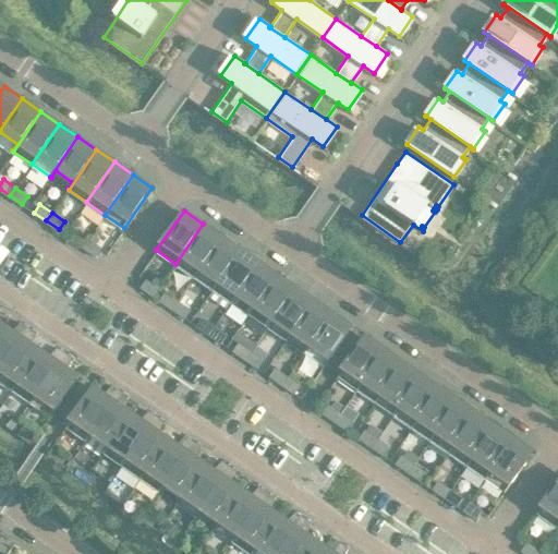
[(203,224),(176,264),(194,276),(221,236),(203,224)]
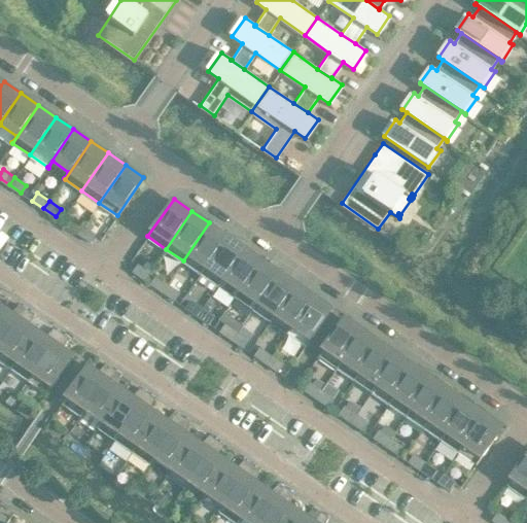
[(78,233),(83,224),(72,217),(67,224),(78,233)]
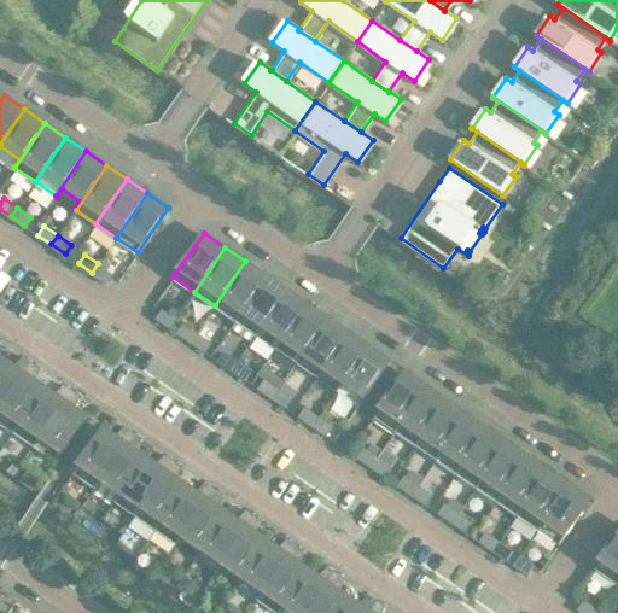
[(245,261),(215,305),(235,320),(266,275),(245,261)]
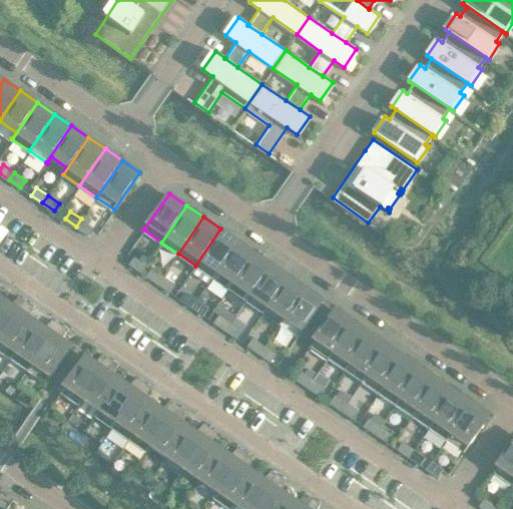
[(81,218),(76,226),(87,234),(93,226),(81,218)]
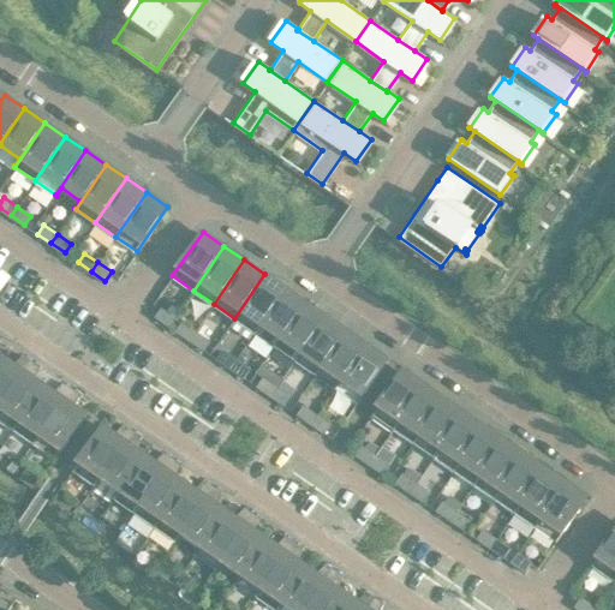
[(264,274),(234,318),(254,332),(285,288),(264,274)]
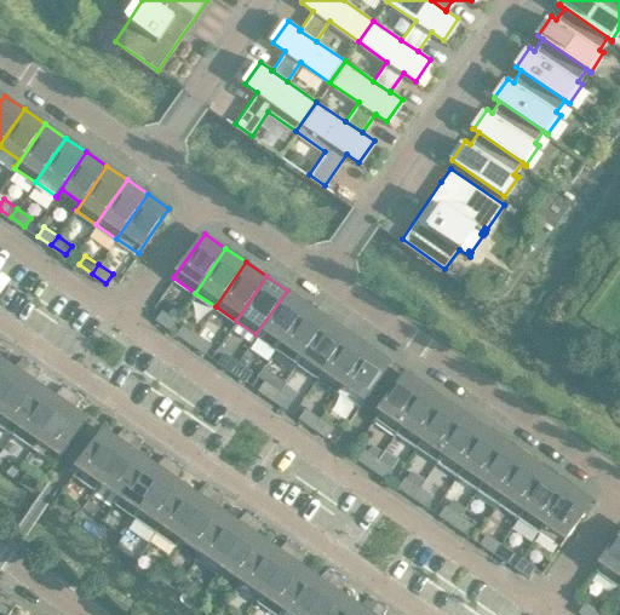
[(287,291),(256,334),(257,335),(263,328),(281,340),(275,348),(276,349),(308,304),(287,291)]
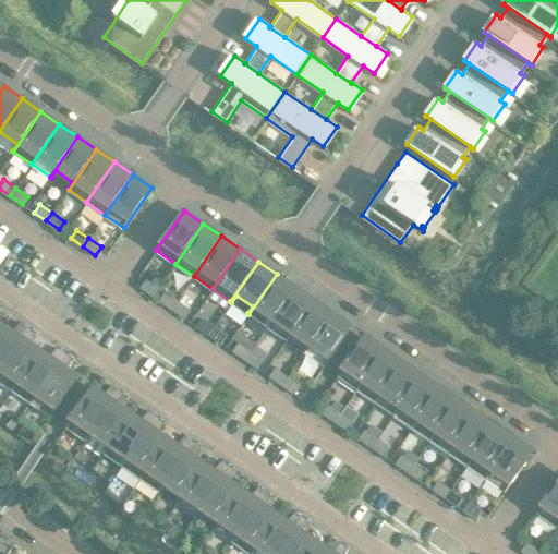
[(277,274),(249,314),(267,327),(294,287),(277,274)]
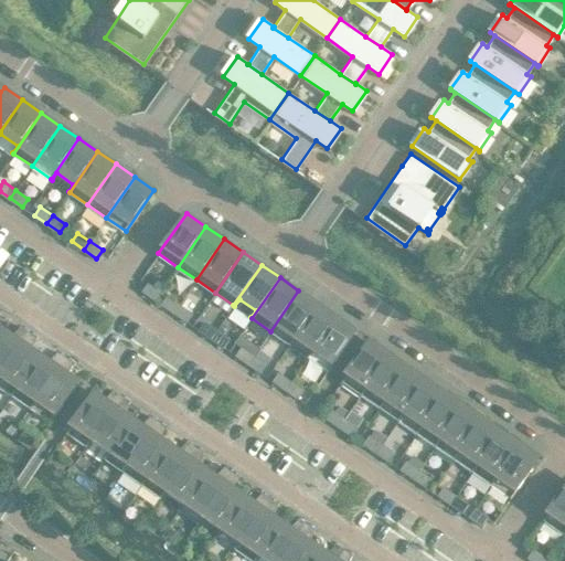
[(142,290),(156,298),(161,290),(148,282),(142,290)]
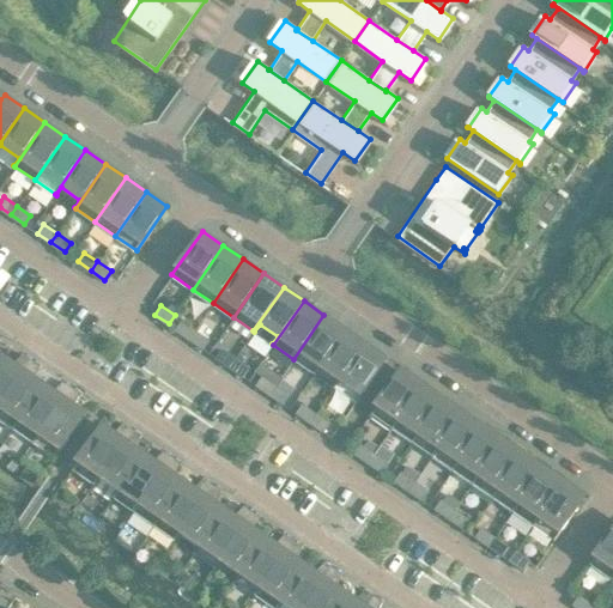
[(323,315),(293,359),(314,372),(344,328),(323,315)]
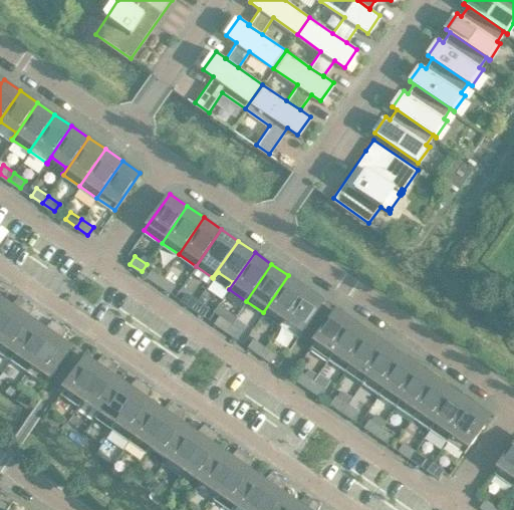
[(159,283),(164,276),(153,268),(148,276),(159,283)]
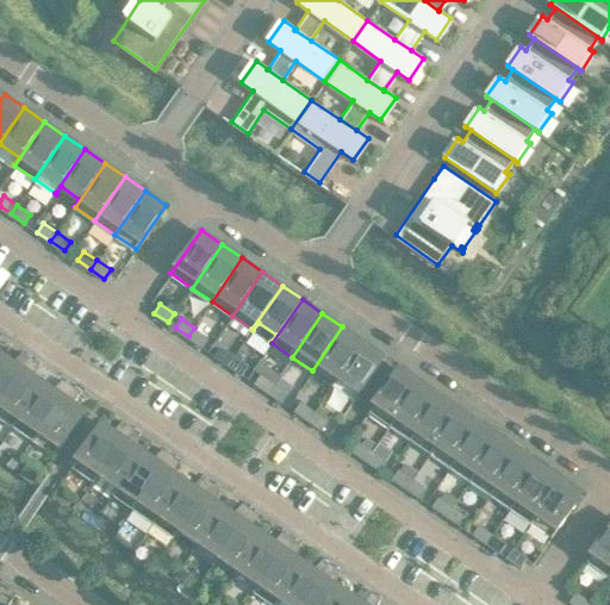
[(342,326),(312,370),(313,372),(318,365),(336,376),(331,384),(332,385),(362,341),(342,326)]
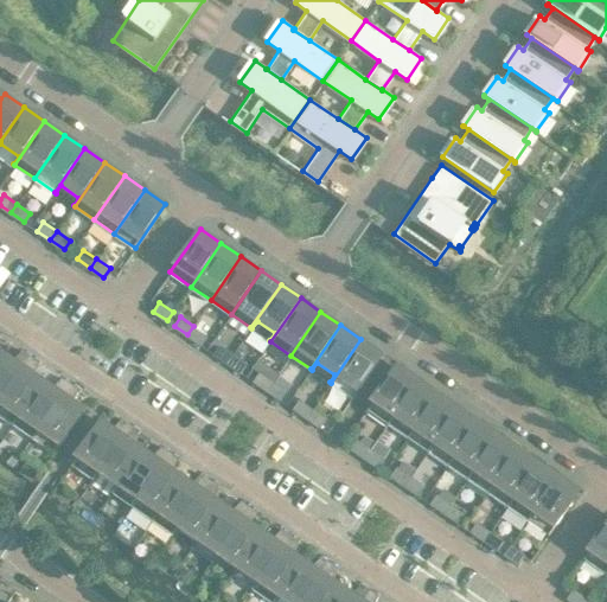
[(193,326),(187,334),(200,344),(206,334),(193,326)]
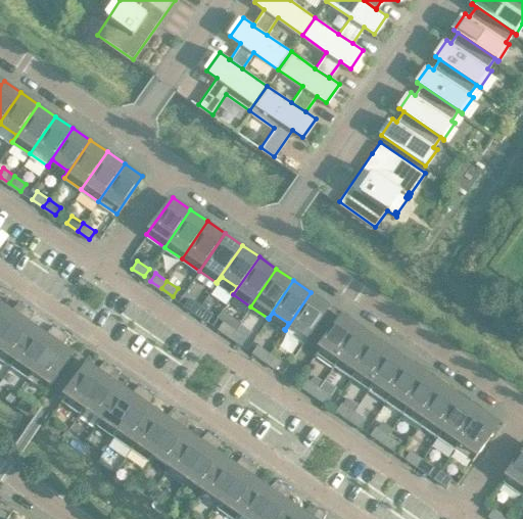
[(311,292),(285,330),(302,342),(329,304),(311,292)]
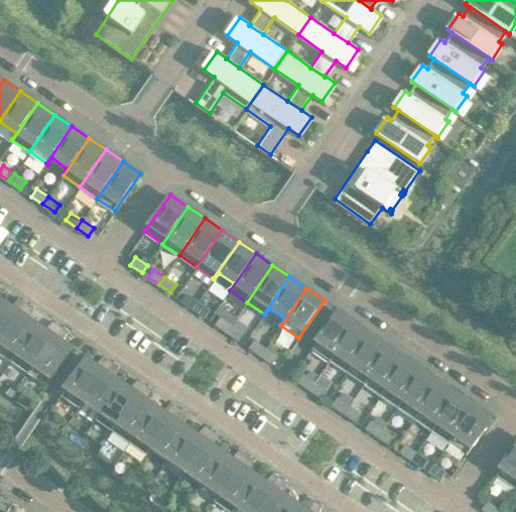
[(192,307),(199,300),(186,292),(181,300),(192,307)]
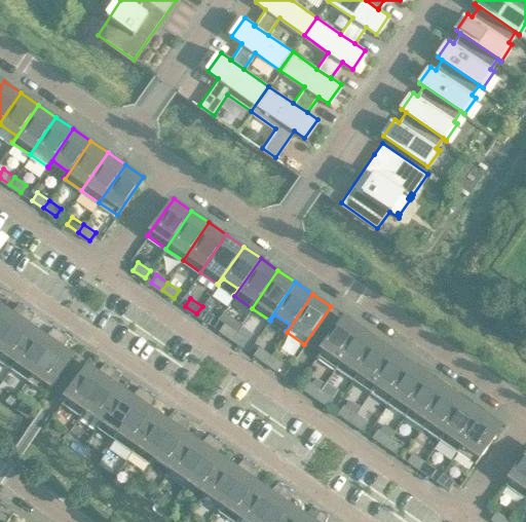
[(0,345),(27,306),(19,301),(10,310),(2,305),(0,308),(0,345)]
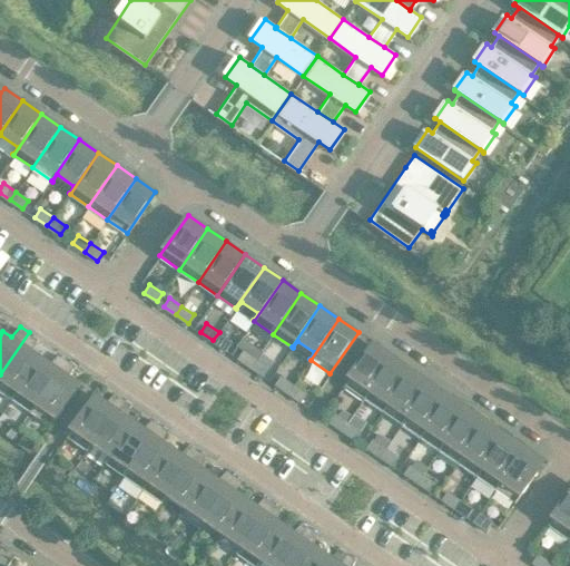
[(12,398),(40,357),(31,350),(38,339),(29,332),(0,374),(0,379),(16,390),(11,397),(12,398)]
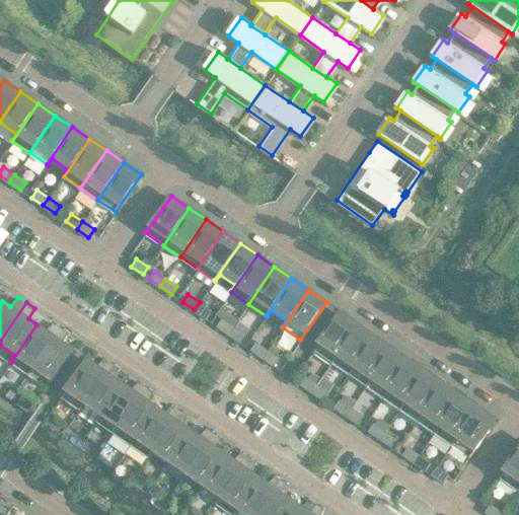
[(200,302),(194,309),(206,317),(211,310),(200,302)]
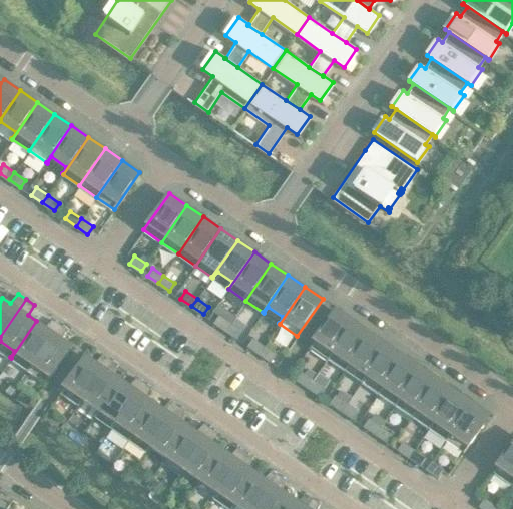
[(328,358),(354,321),(336,308),(310,346),(328,358)]
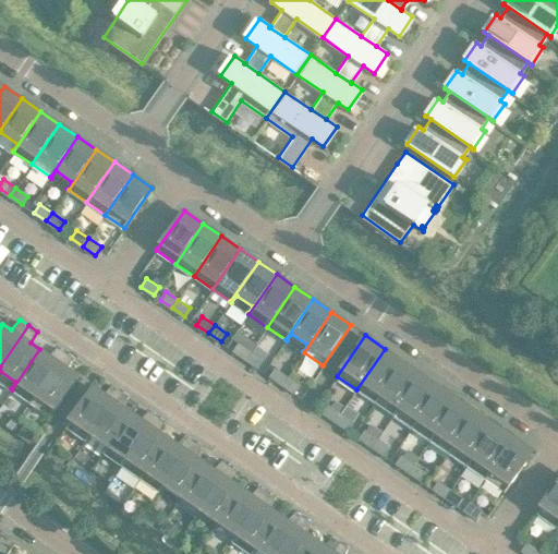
[(245,359),(251,350),(239,341),(233,350),(245,359)]
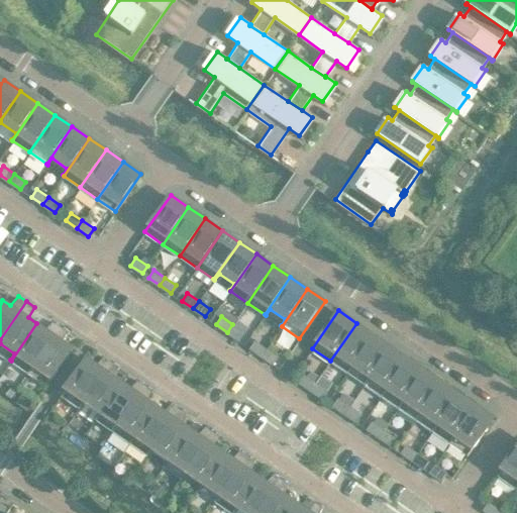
[(27,372),(61,325),(53,319),(44,328),(36,323),(11,361),(27,372)]
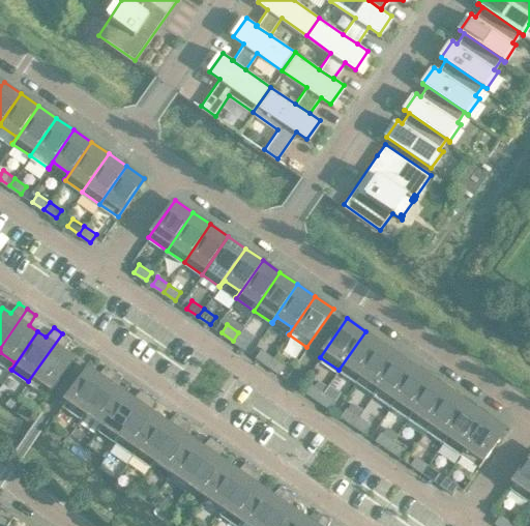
[(356,381),(383,343),(365,331),(339,370),(356,381)]
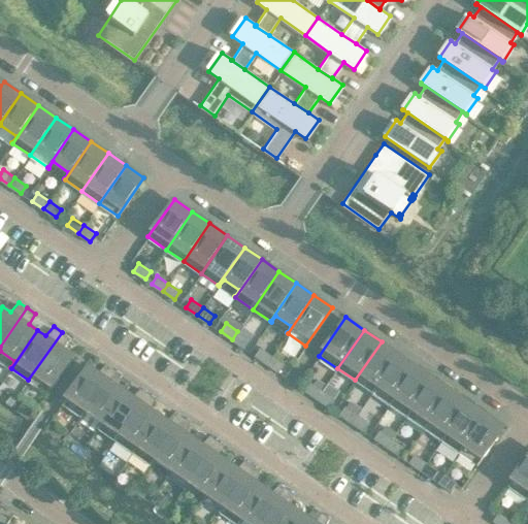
[(237,331),(232,339),(243,347),(249,339),(237,331)]
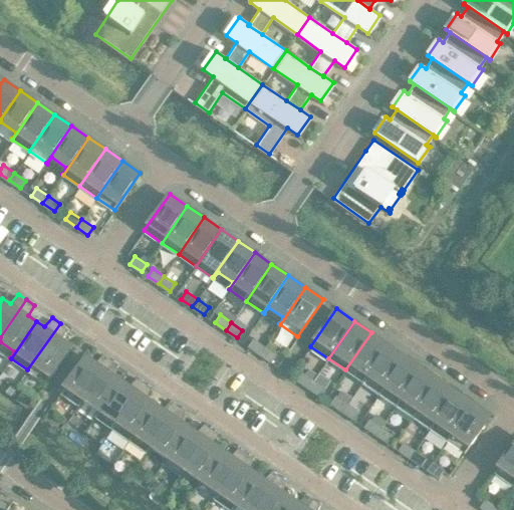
[(60,323),(27,369),(45,383),(71,345),(62,339),(68,328),(60,323)]
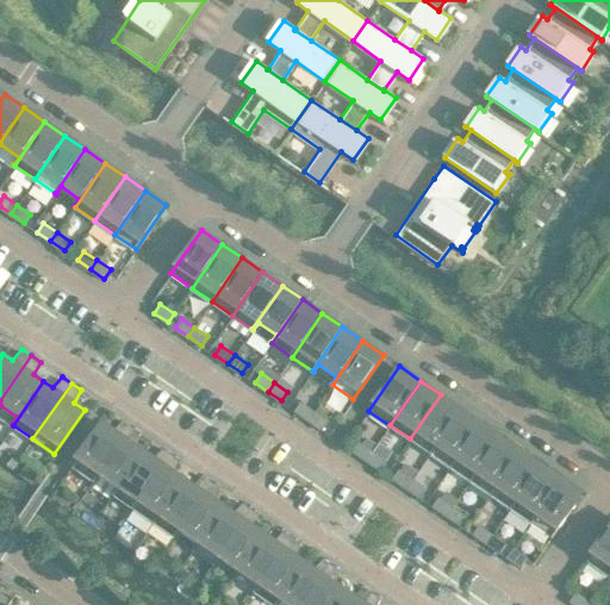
[(430,453),(460,409),(441,394),(410,438),(430,453)]
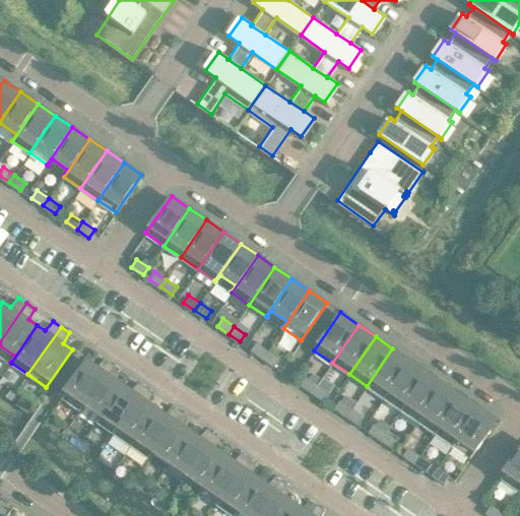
[(263,358),(268,349),(257,342),(251,349),(263,358)]
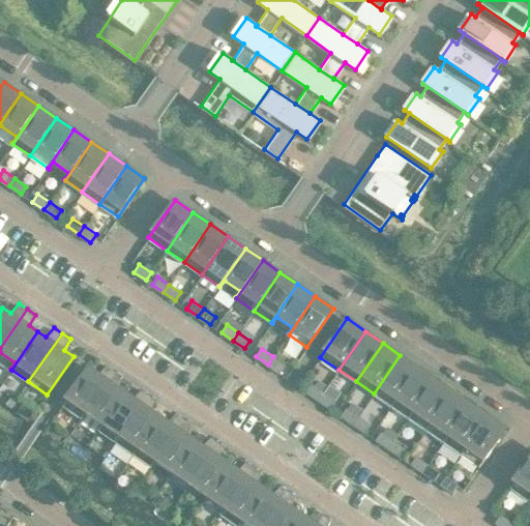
[(391,405),(417,367),(400,355),(374,393),(391,405)]
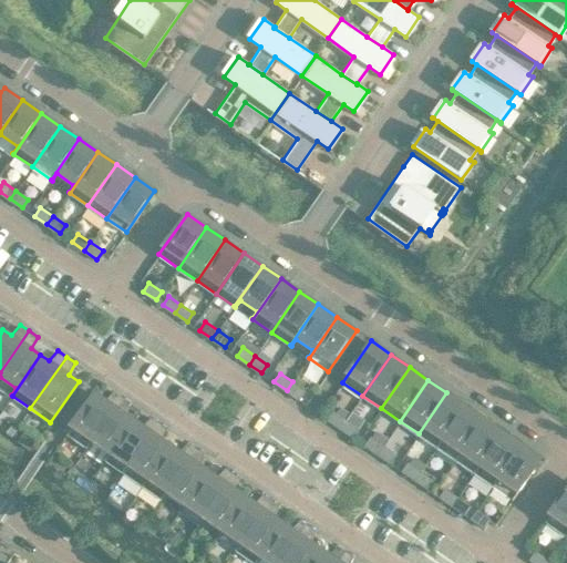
[(292,381),(287,390),(299,398),(305,390),(292,381)]
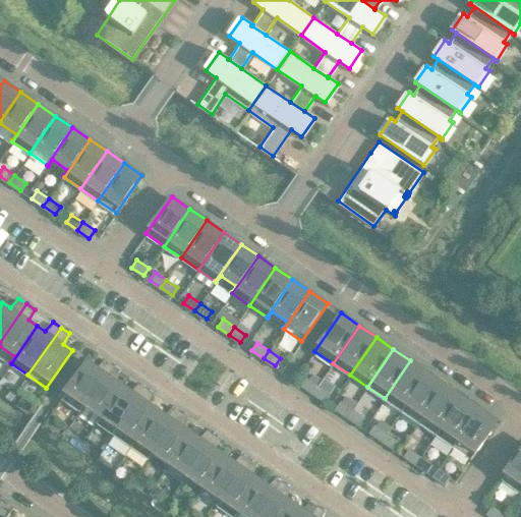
[(83,404),(112,362),(104,357),(96,366),(88,360),(65,392),(61,398),(79,411),(83,404)]
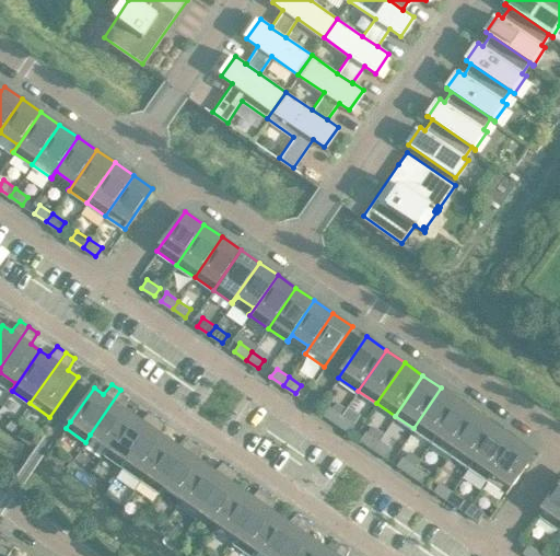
[(431,441),(459,401),(441,387),(413,428),(431,441)]
